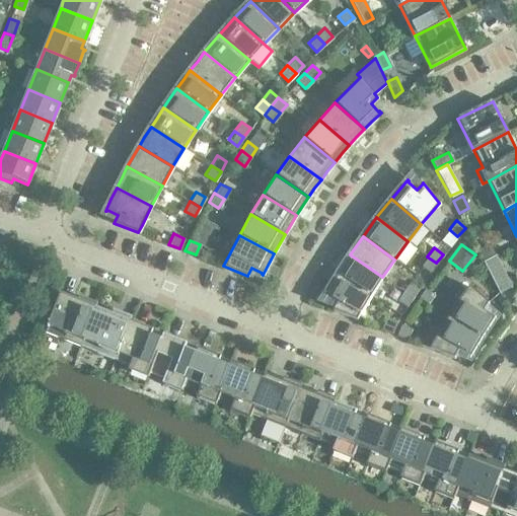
[(337,275),(370,296),(382,277),(350,254),(337,275)]
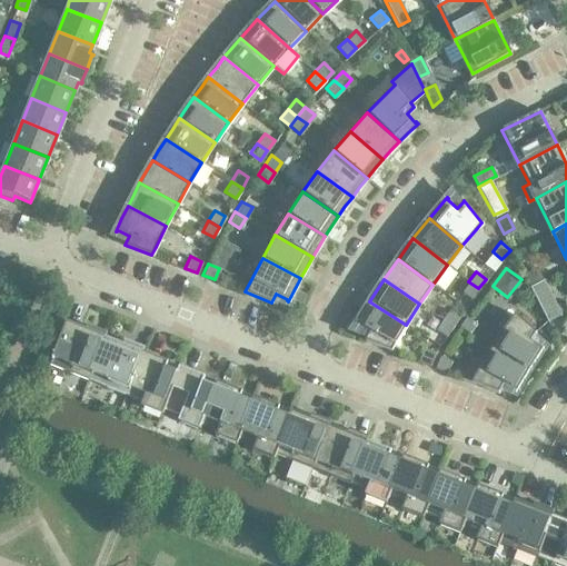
[(543,279),(529,286),(546,320),(560,314),(543,279)]
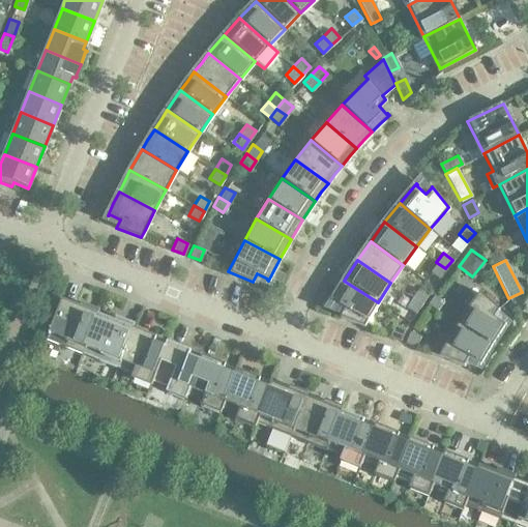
[(439,277),(445,268),(436,262),(430,270),(439,277)]
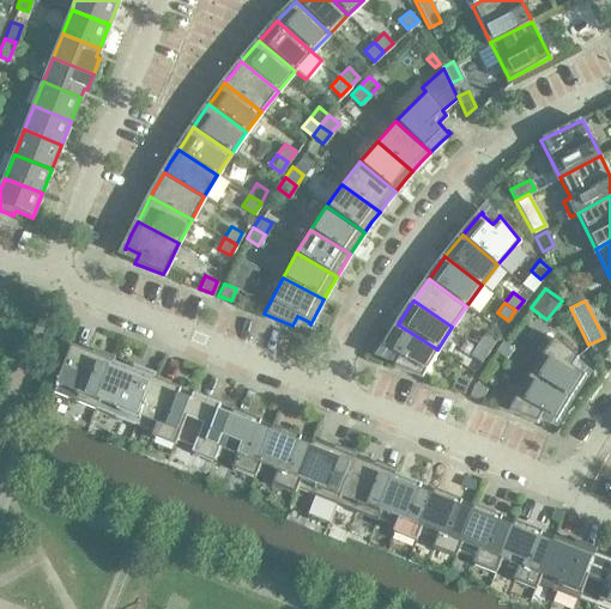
[(424,370),(437,349),(398,324),(382,349),(385,351),(385,349),(397,357),(393,364),(392,365),(421,376),(424,370)]
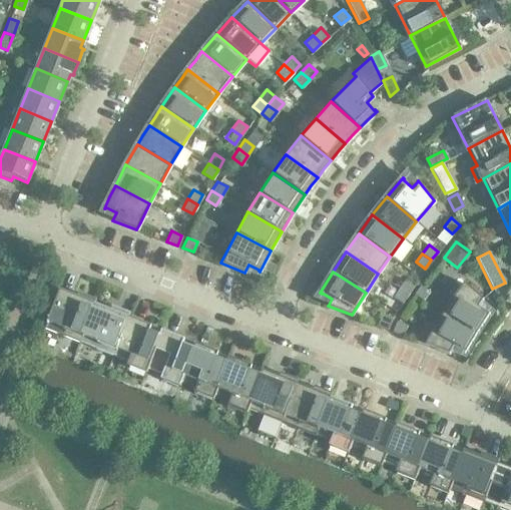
[(398,288),(408,294),(414,285),(404,278),(398,288)]
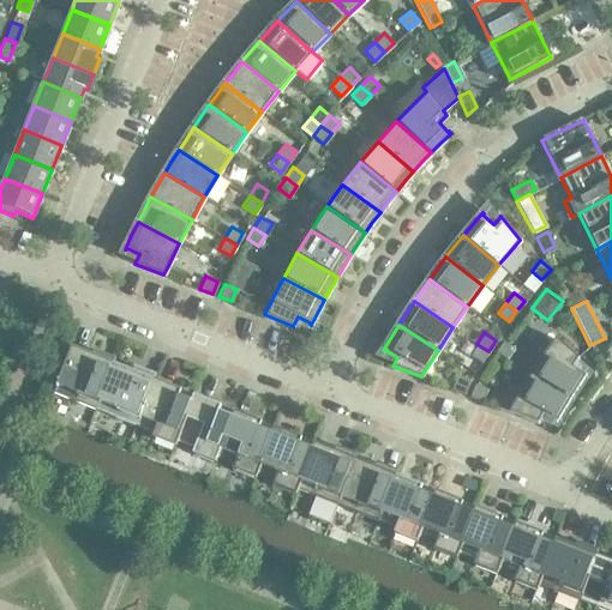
[(529,374),(569,398),(585,373),(583,373),(582,374),(571,366),(576,358),(577,357),(555,337),(545,350),(529,374)]
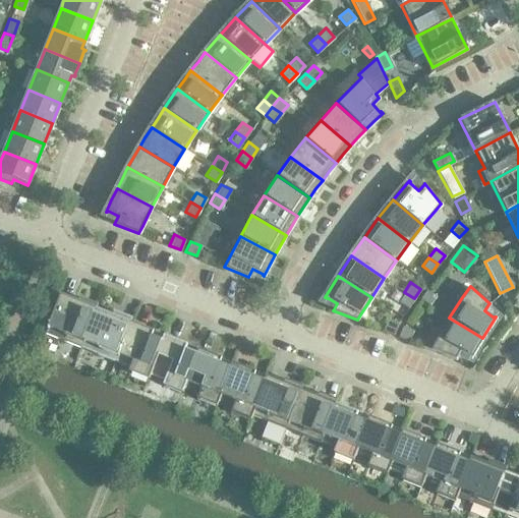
[(436,295),(426,288),(419,298),(429,304),(436,295)]
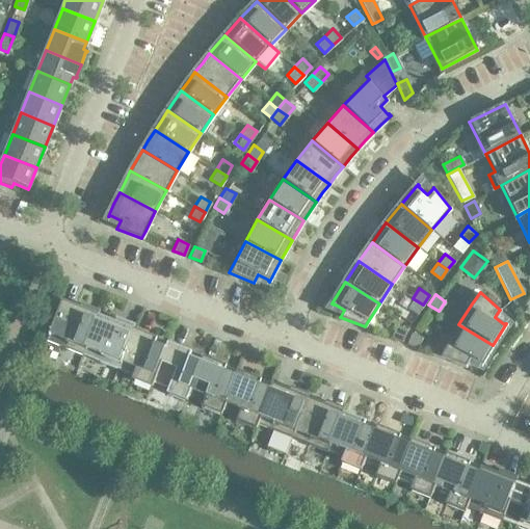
[(417,314),(423,305),(413,298),(406,308),(417,314)]
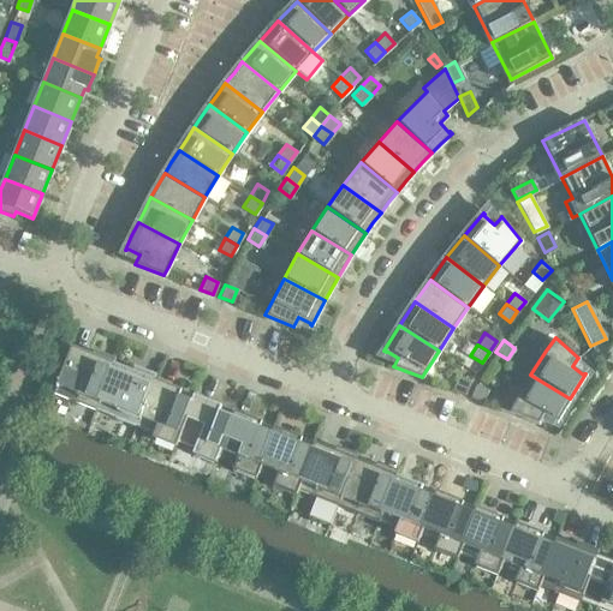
[(93,408),(111,361),(70,346),(52,391),(93,408)]
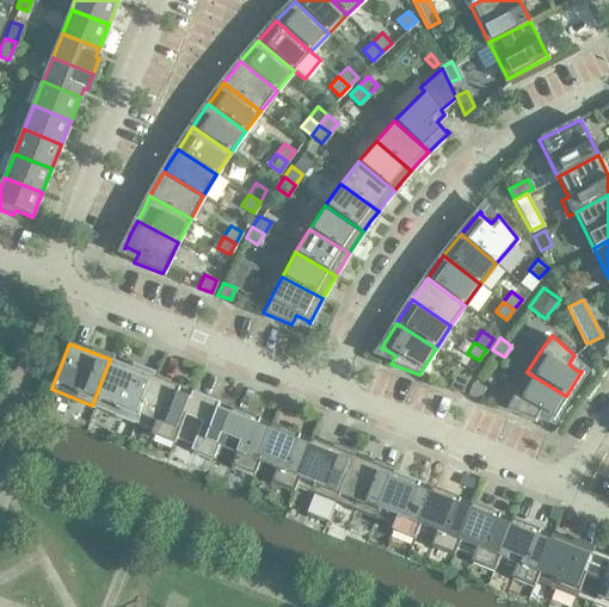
[(151,376),(110,359),(92,406),(133,421),(151,376)]
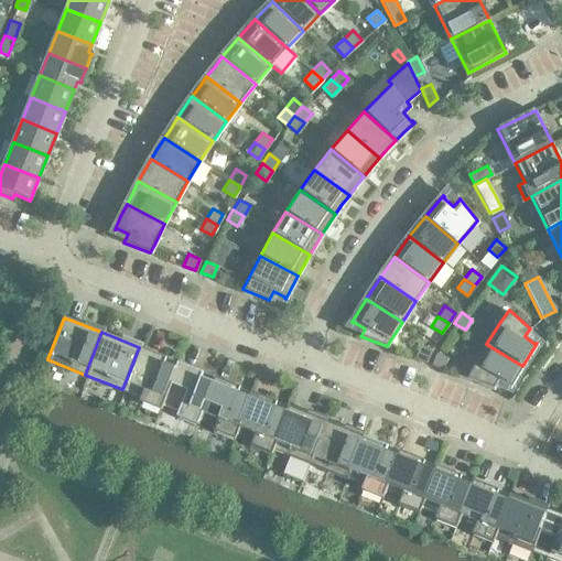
[(509,388),(522,366),(486,344),(476,360),(468,356),(457,375),(466,378),(493,389),(494,387),(497,380),(508,386),(508,388),(509,388)]
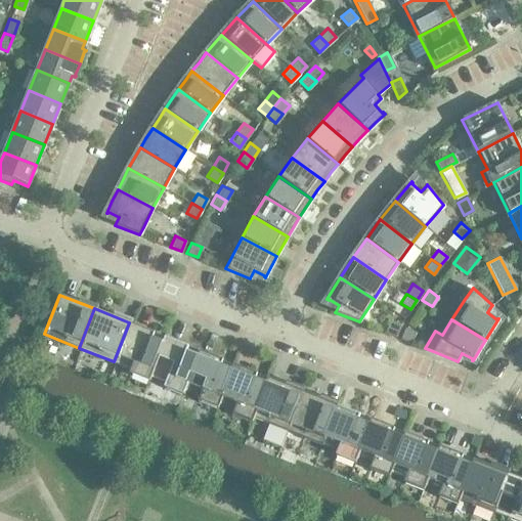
[(389,320),(384,332),(395,336),(399,324),(389,320)]
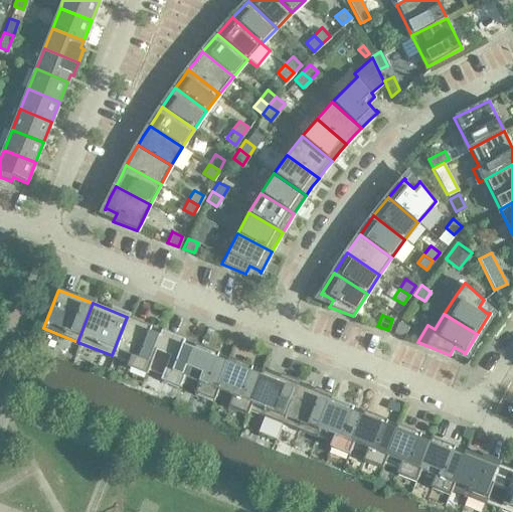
[(144,373),(146,368),(159,336),(148,331),(150,326),(127,317),(112,355),(125,360),(123,365),(144,373)]
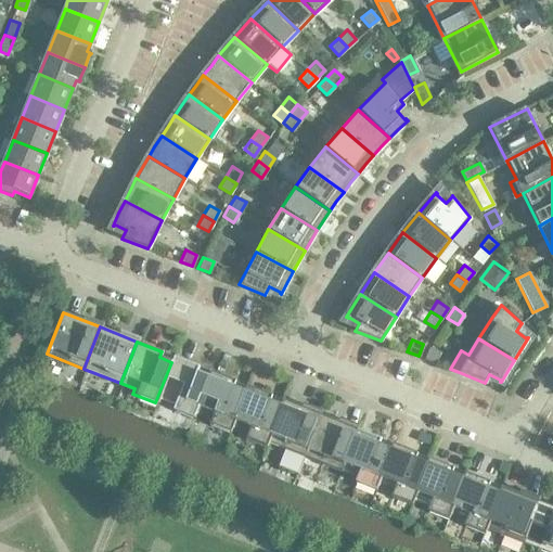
[(428,346),(424,358),(435,362),(439,351),(428,346)]
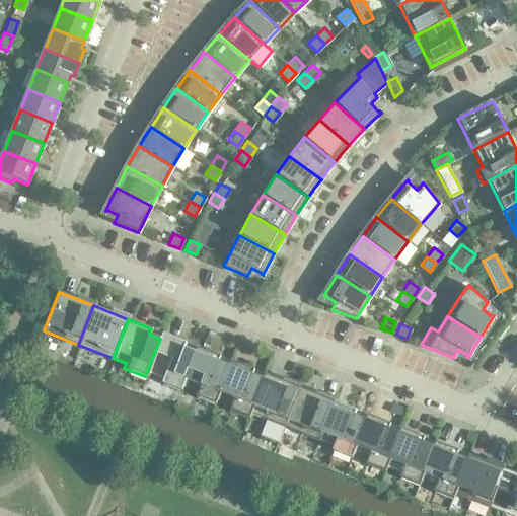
[(180,385),(194,352),(183,348),(186,342),(162,333),(160,339),(147,371),(160,377),(158,381),(178,390),(180,385)]
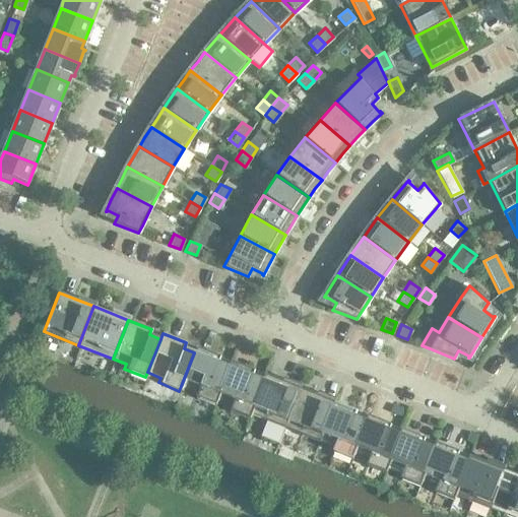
[(229,366),(217,362),(219,357),(196,346),(194,352),(181,386),(194,391),(193,396),(213,404),(215,399),(229,366)]
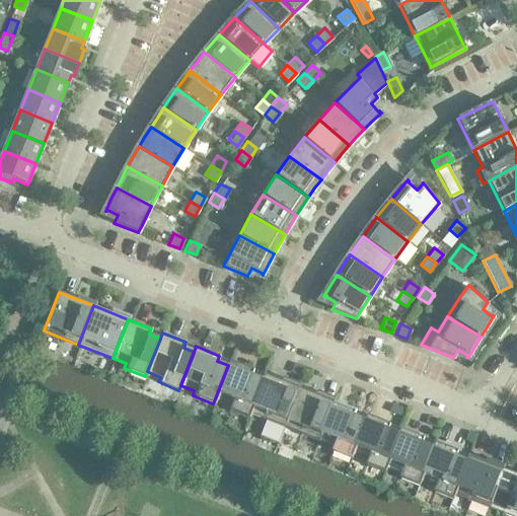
[(262,379),(262,378),(251,374),(253,369),(230,360),(228,365),(215,398),(228,403),(226,409),(246,417),(248,412),(262,379)]
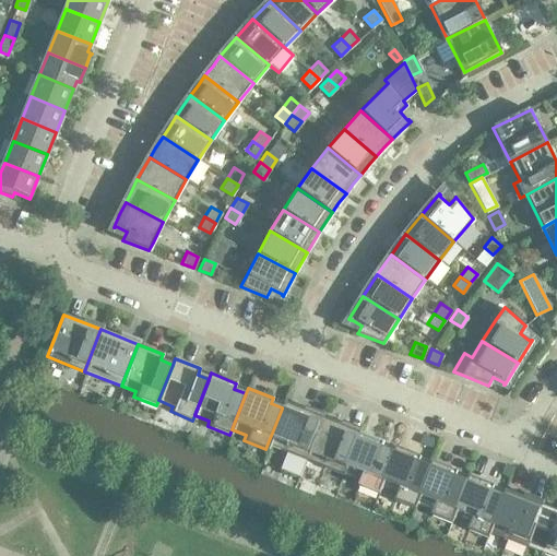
[(284,402),(282,407),(282,409),(268,444),(305,459),(321,416),(284,402)]
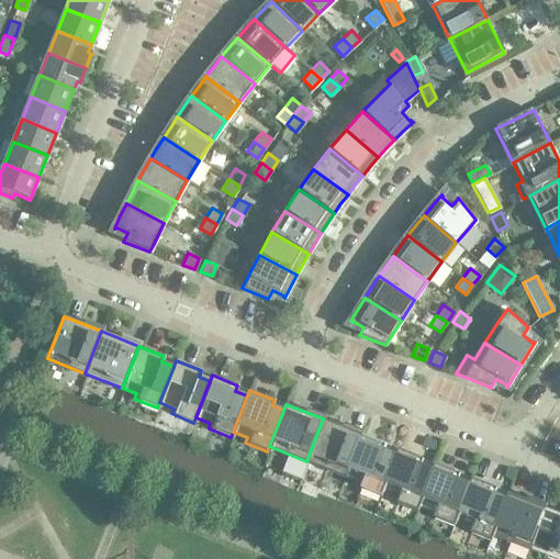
[(344,476),(360,434),(323,418),(306,461),(344,476)]
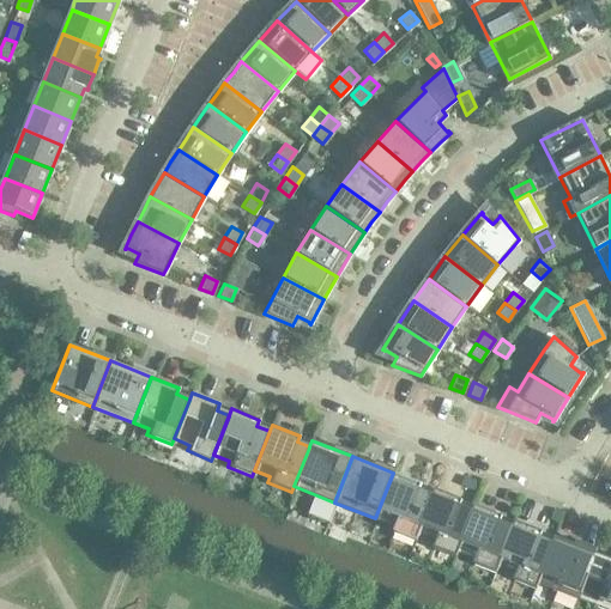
[(430,495),(430,494),(417,489),(421,483),(393,473),(375,518),(391,524),(388,530),(412,540),(415,534),(430,495)]
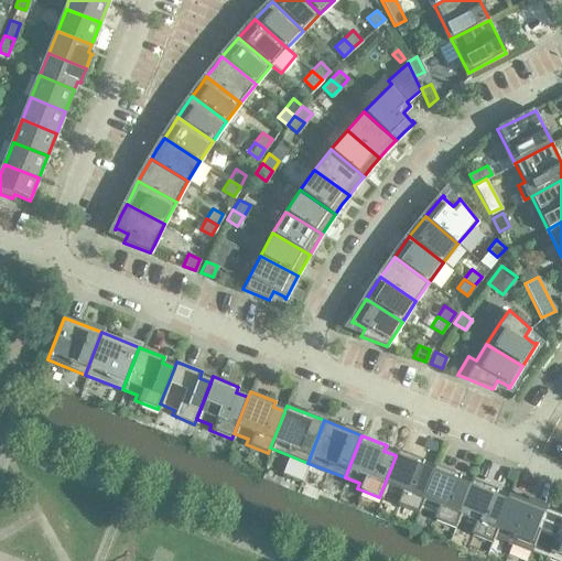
[(398,450),(396,455),(396,456),(381,492),(397,498),(395,503),(417,513),(419,507),(435,464),(434,464),(432,471),(421,466),(423,460),(398,450)]
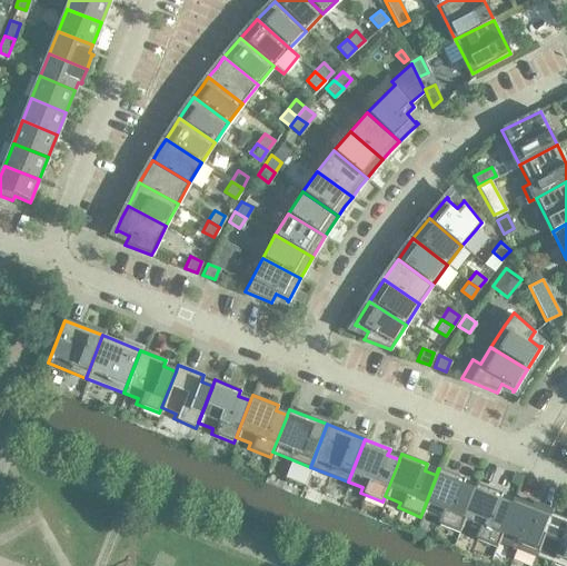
[(458,532),(460,526),(477,484),(476,484),(474,489),(461,485),(465,478),(439,468),(423,512),(437,517),(435,523),(458,532)]
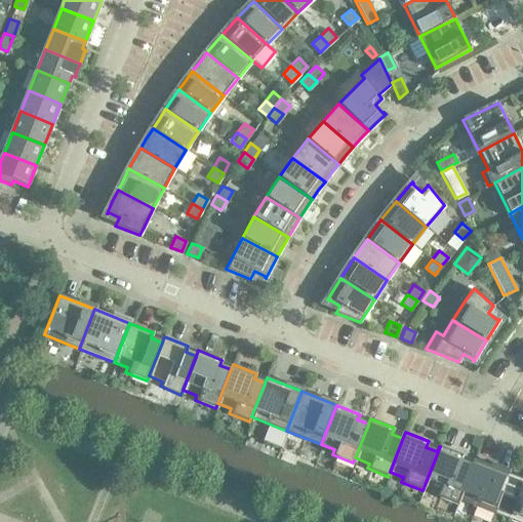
[(463,455),(440,446),(425,485),(438,490),(436,495),(456,504),(458,498),(474,459),(473,459),(471,465),(460,460),(463,455)]
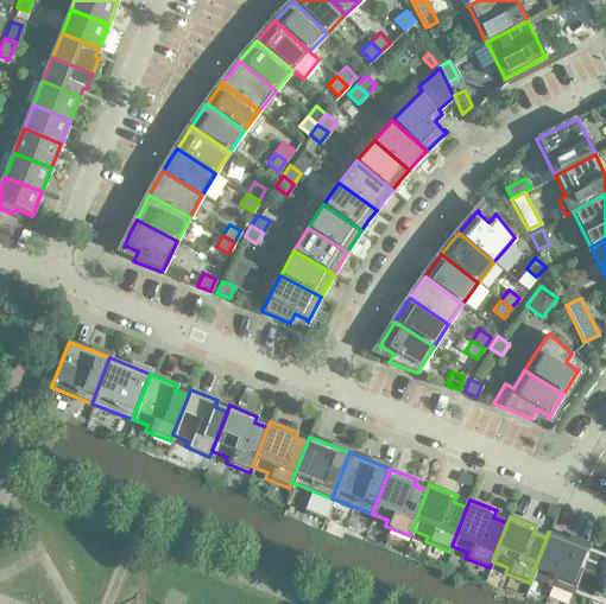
[(531,577),(572,593),(589,548),(549,532),(531,577)]
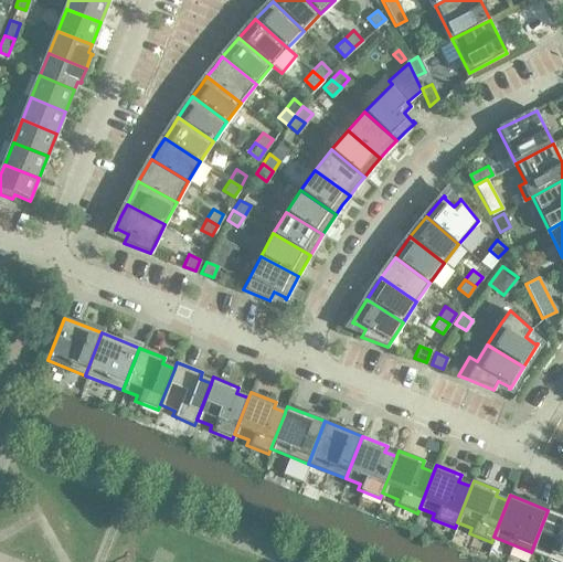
[(556,561),(562,561),(562,516),(548,510),(531,552),(556,561)]
